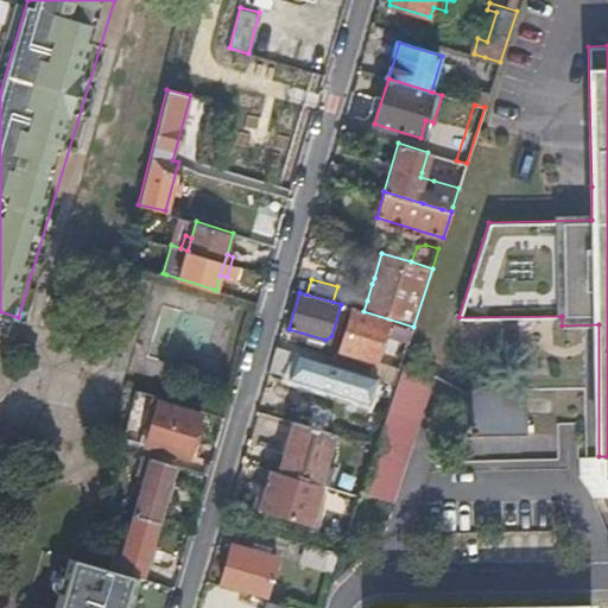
[(352,308),(355,309),(363,311),(367,301),(355,297),(352,308)]
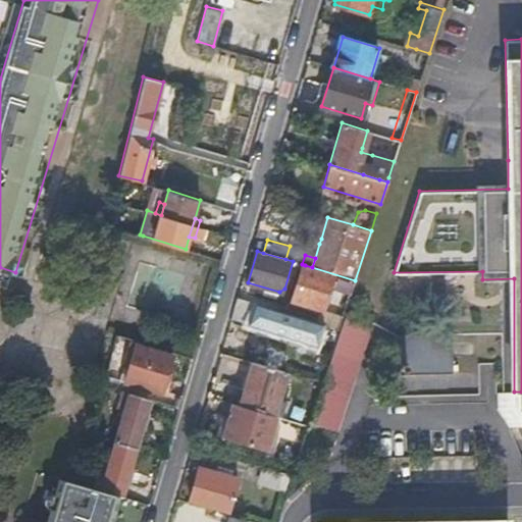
[(330,286),(351,293),(355,280),(312,267),(305,265),(293,304),(323,313),(330,286)]
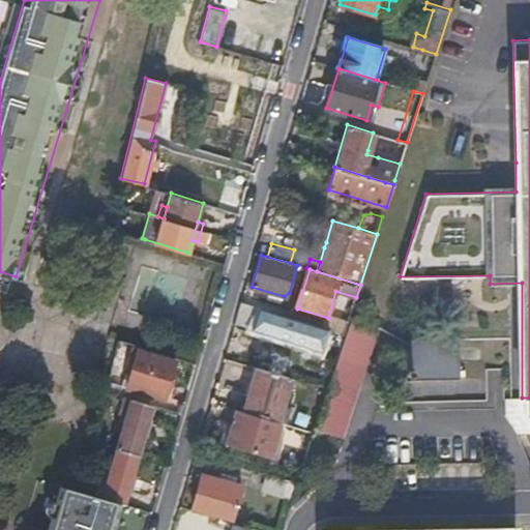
[(457,298),(457,281),(402,282),(402,299),(457,298)]
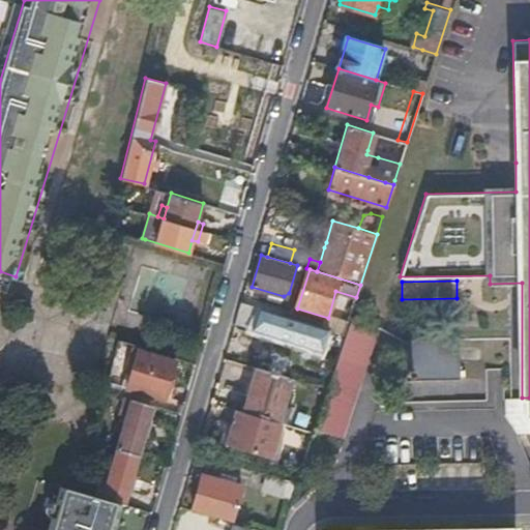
[(331,351),(339,330),(240,300),(234,322),(331,351)]
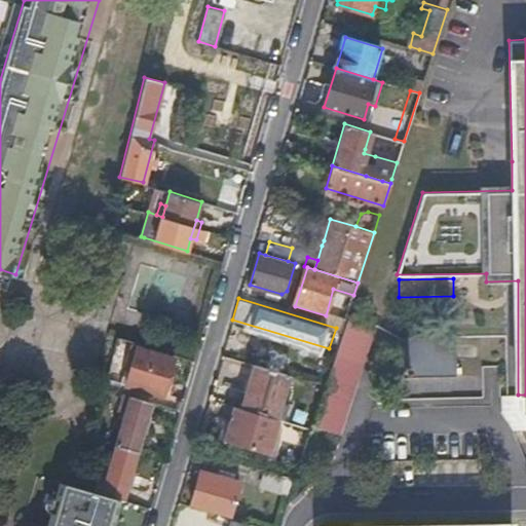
[(347,316),(310,427),(336,435),(371,325),(347,316)]
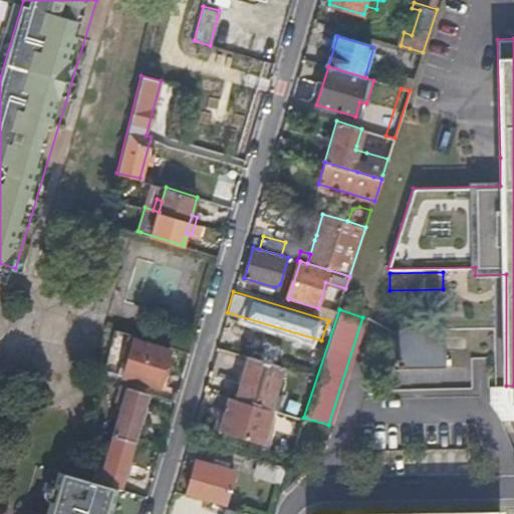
[(436,317),(436,330),(445,330),(444,316),(436,317)]
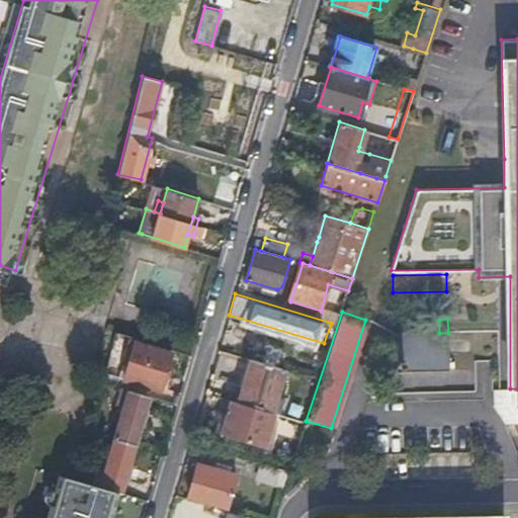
[(331,345),(337,325),(331,323),(324,343),(331,345)]
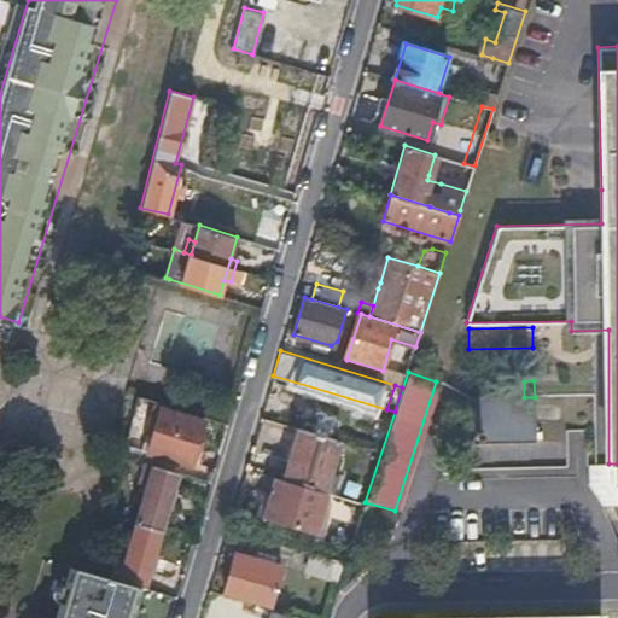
[(536,442),(536,397),(535,397),(524,397),(470,397),(470,443),(536,442)]
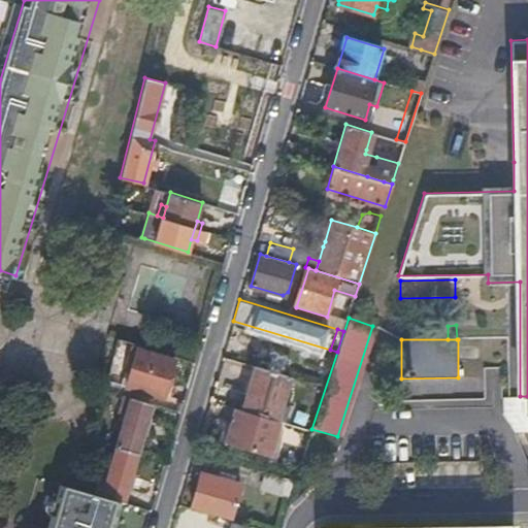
[(174,357),(138,347),(127,385),(168,397),(174,373),(170,372),(174,357)]
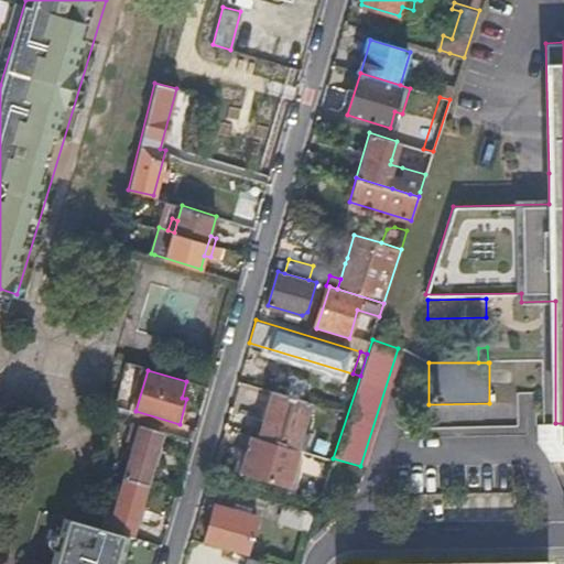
[(299,448),(304,449),(310,432),(301,430),(308,401),(271,390),(258,436),(299,448)]
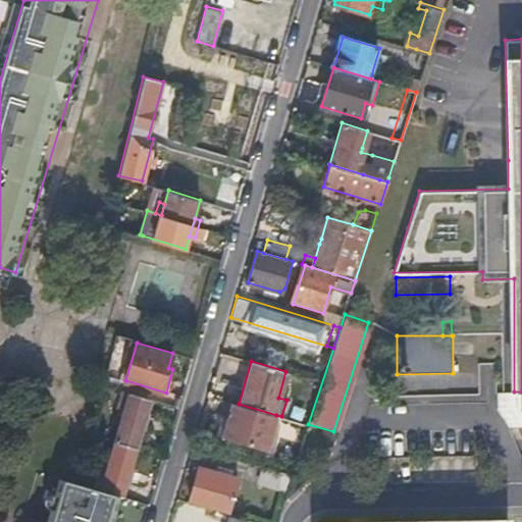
[(244,382),(245,364),(228,364),(228,381),(244,382)]
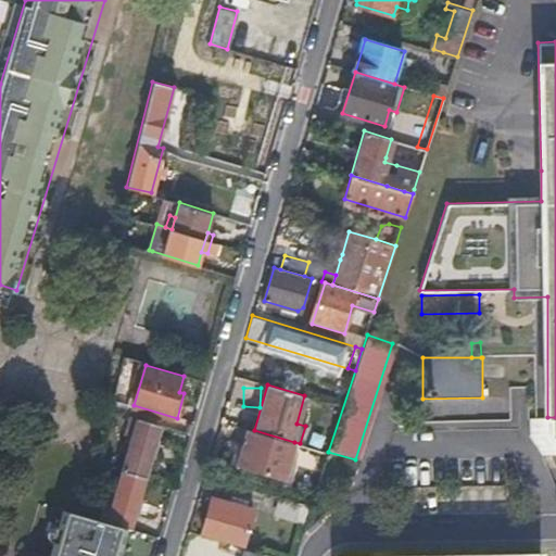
[(123,468),(146,476),(161,424),(129,414),(125,430),(133,432),(123,468)]
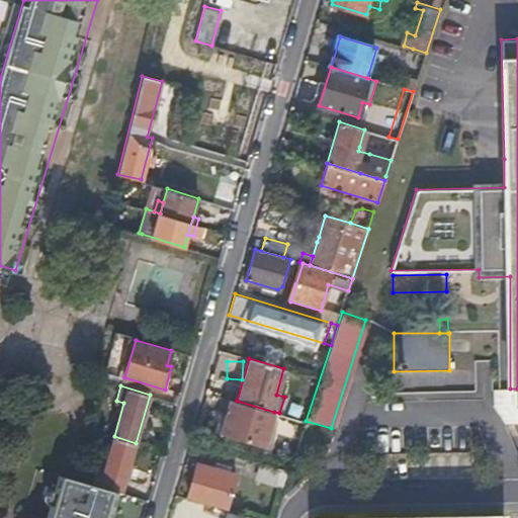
[(274,412),(237,401),(230,399),(219,435),(263,448),(274,412)]
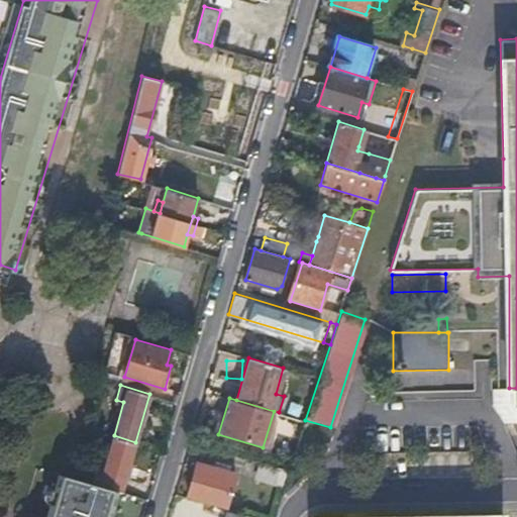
[(119,490),(121,491),(135,442),(114,435),(105,469),(98,466),(94,482),(119,490)]
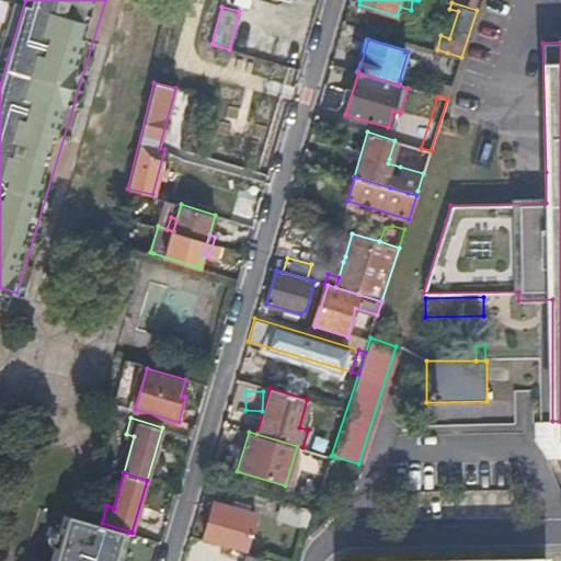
[(235,506),(250,511),(252,504),(237,500),(235,506)]
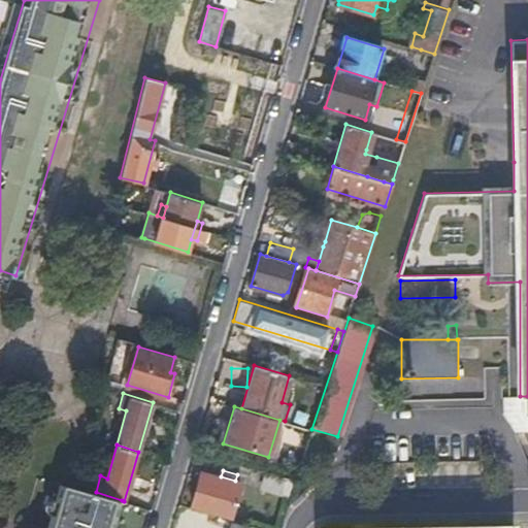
[(192,506),(231,518),(241,483),(235,481),(221,476),(201,471),(192,506)]
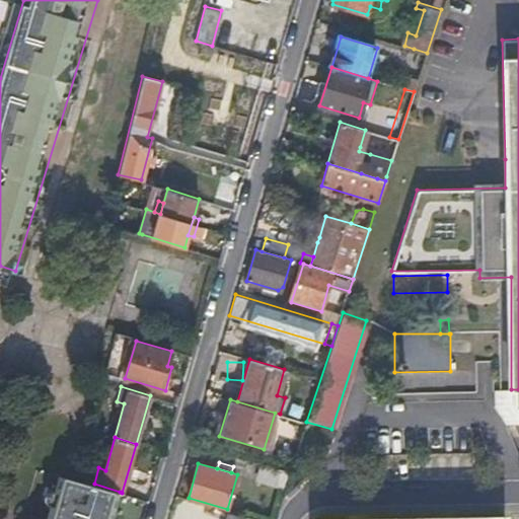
[(261,478),(286,487),(290,472),(265,464),(261,478)]
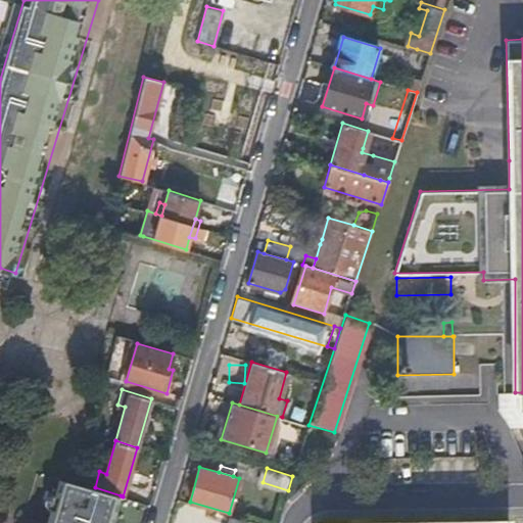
[(112,522),(121,495),(95,487),(77,482),(61,478),(48,522),(41,521),(40,522),(112,522)]
